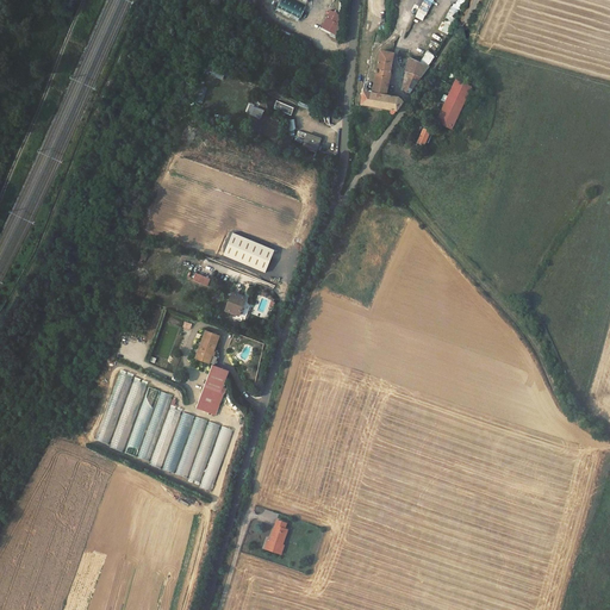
[(291,0),(281,0),(277,11),(298,20),(305,7),(291,0)]
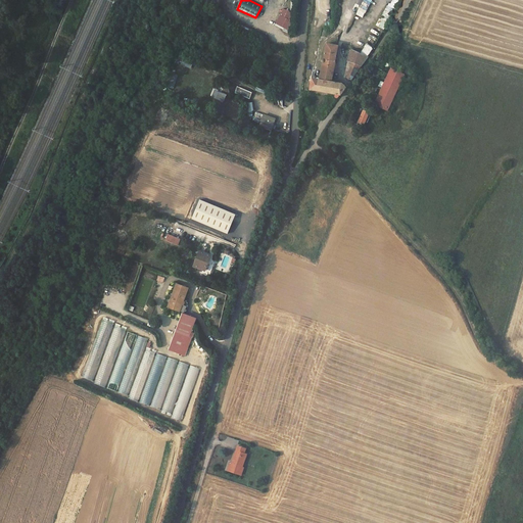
[(363,17),(372,0),(363,0),(355,14),(363,17)]
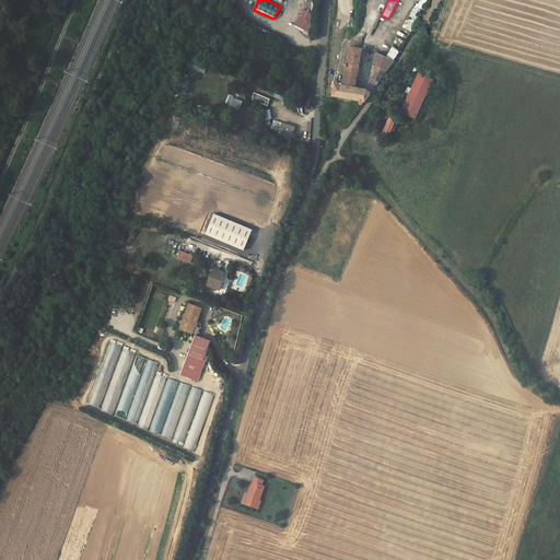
[(308,21),(300,16),(294,25),(303,30),(308,21)]
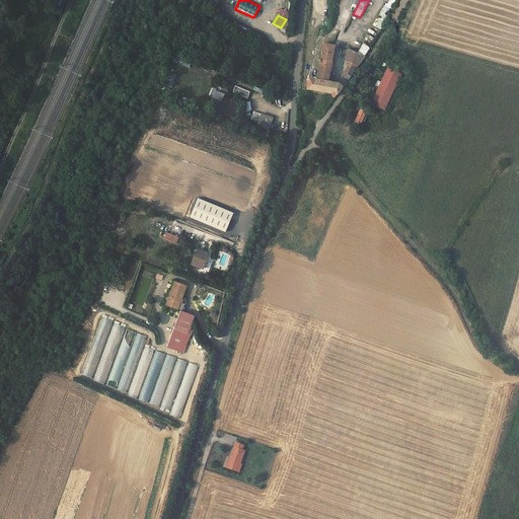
[(266,35),(239,25),(237,30),(248,34),(248,35),(263,42),(266,35)]
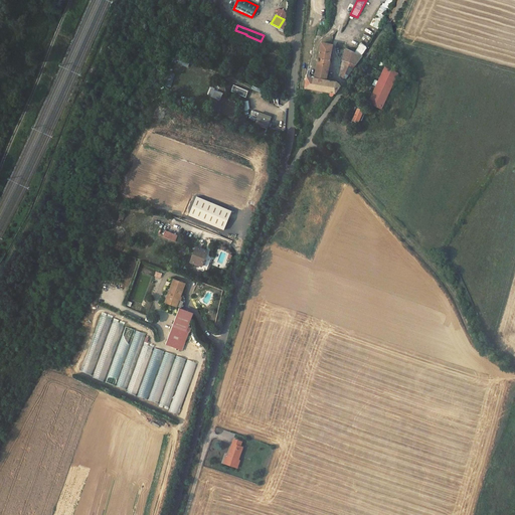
[(337,82),(326,80),(330,61),(331,61),(331,60),(331,59),(330,58),(333,45),(322,43),(319,58),(317,58),(317,59),(316,59),(316,60),(317,61),(318,61),(315,78),(307,76),(305,88),(335,94),(340,87),(339,83),(337,82)]
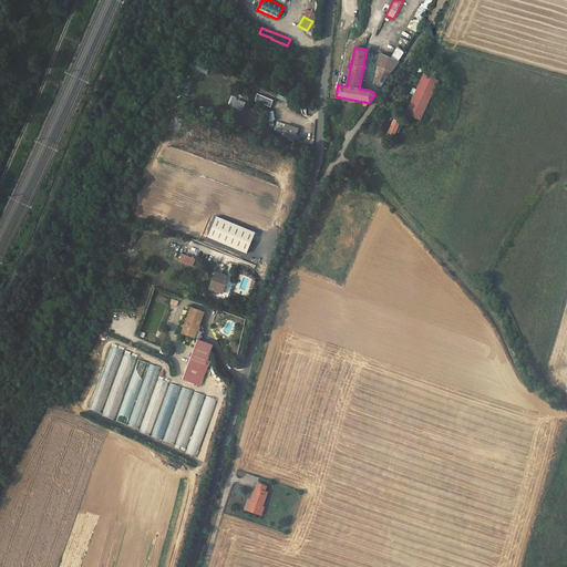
[(381,54),(377,66),(378,68),(380,68),(382,68),(377,85),(381,88),(399,62),(381,54)]
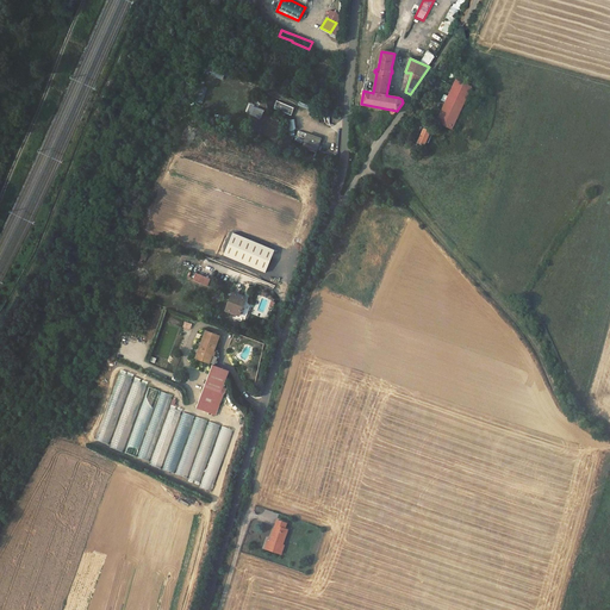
[(224,78),(224,68),(212,68),(212,78),(224,78)]
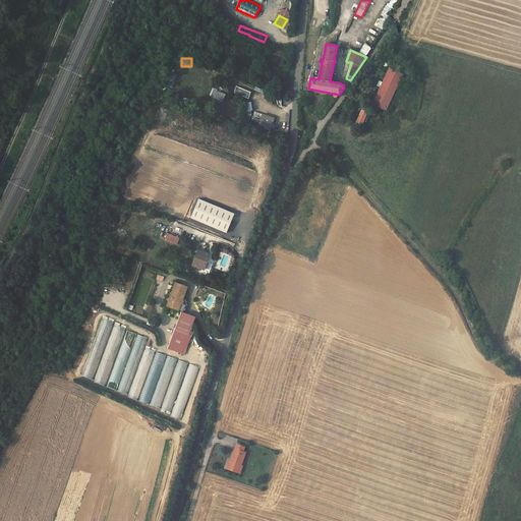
[(388,67),(371,104),(387,111),(403,74),(388,67)]
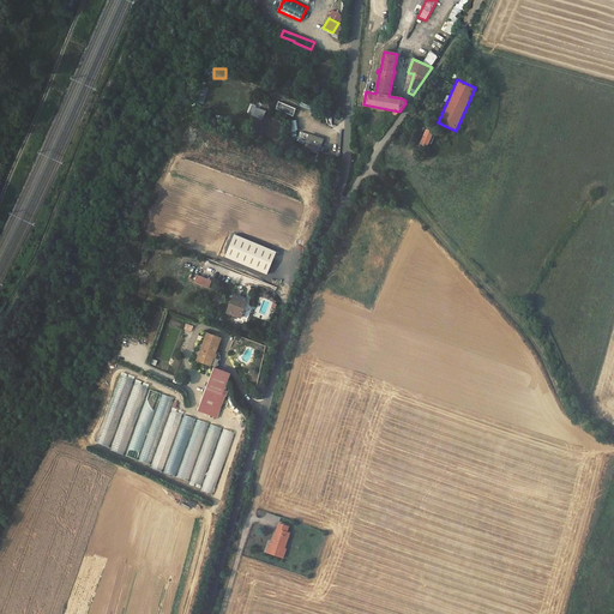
[(204,101),(210,89),(200,84),(194,97),(204,101)]
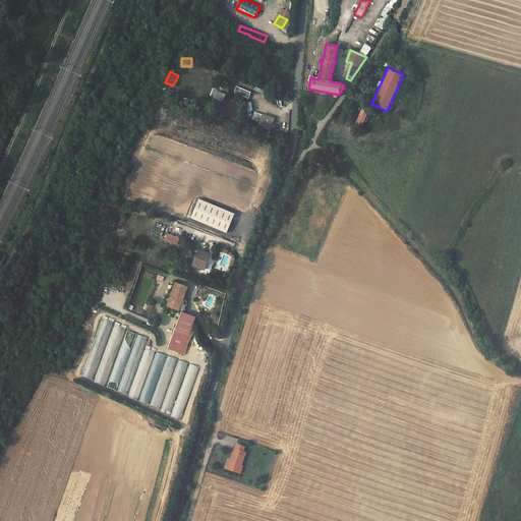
[(234,93),(248,99),(250,93),(236,87),(234,93)]
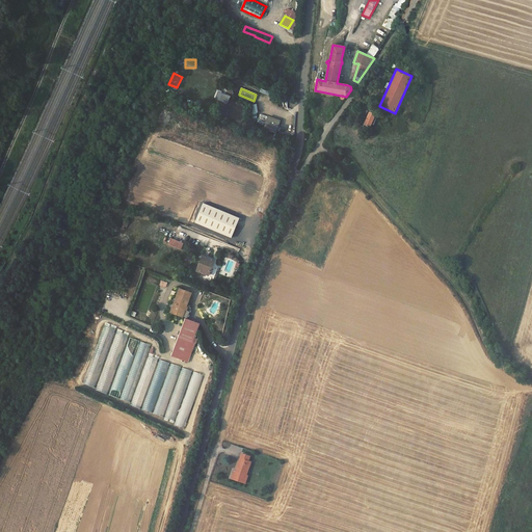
[(216,90),(214,99),(228,104),(231,95),(216,90)]
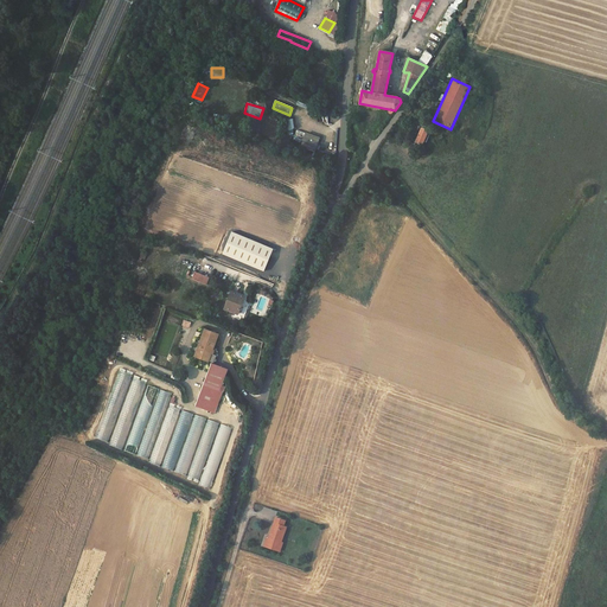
[(293,144),(313,151),(319,138),(298,129),(293,144)]
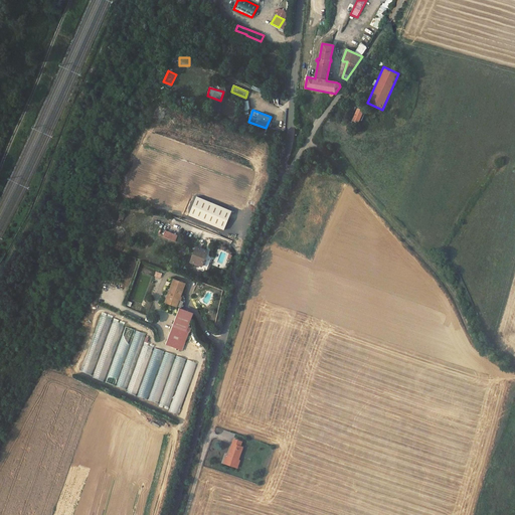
[(359,111),(352,124),(358,127),(365,115),(359,111)]
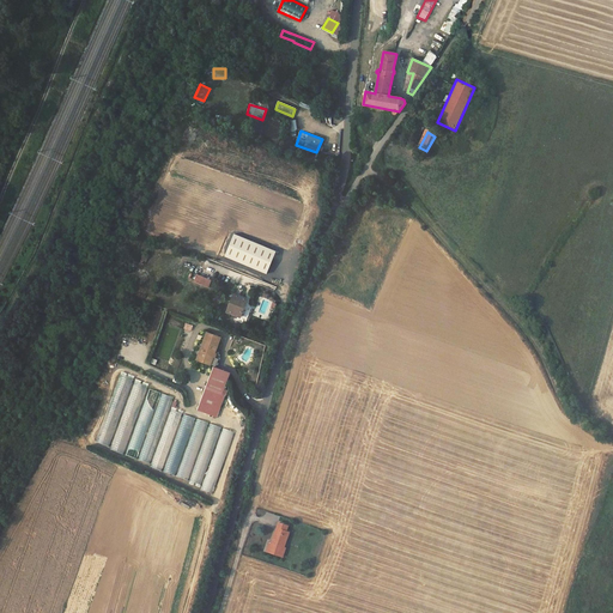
[(275,252),(234,235),(224,256),(267,273),(275,252)]
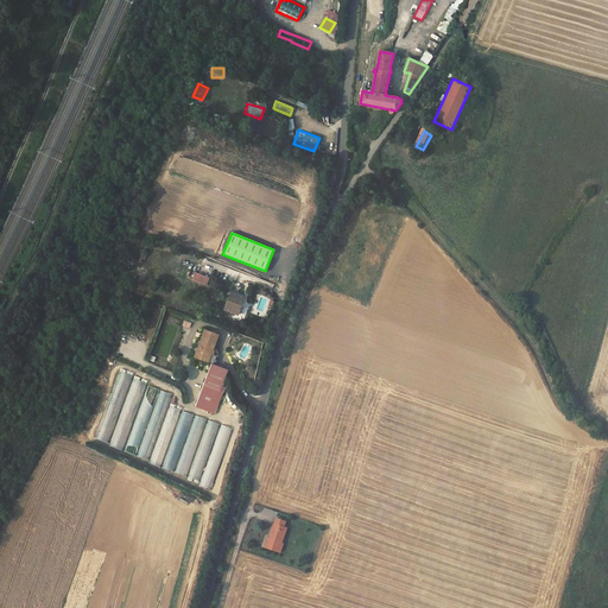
[(195,272),(192,279),(207,285),(209,278),(195,272)]
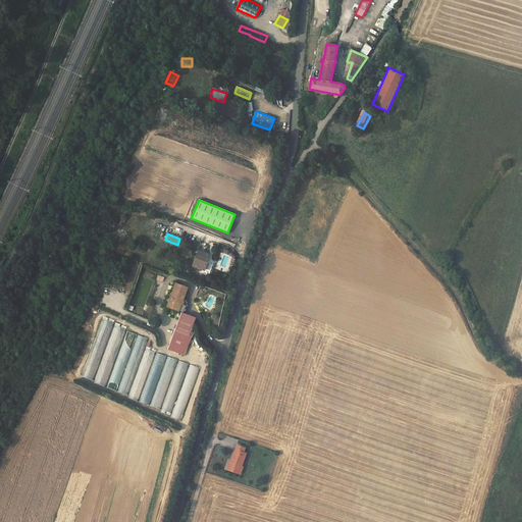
[(199,250),(193,265),(205,270),(208,261),(206,260),(208,254),(199,250)]
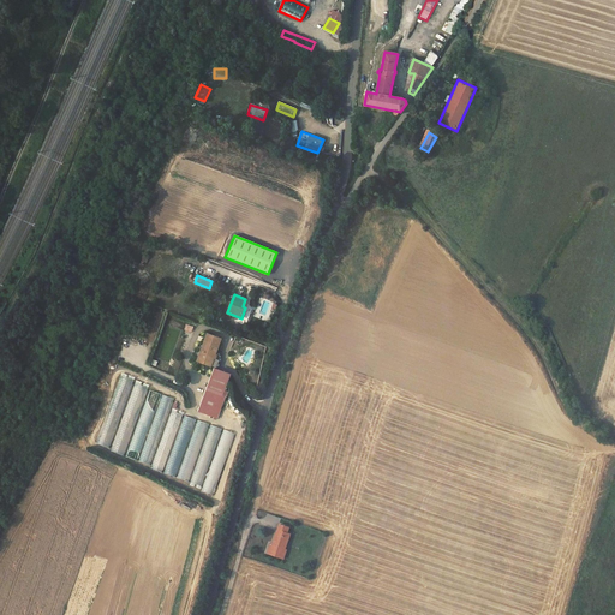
[(202,351),(197,360),(212,365),(216,351),(221,339),(210,335),(204,352),(202,351)]
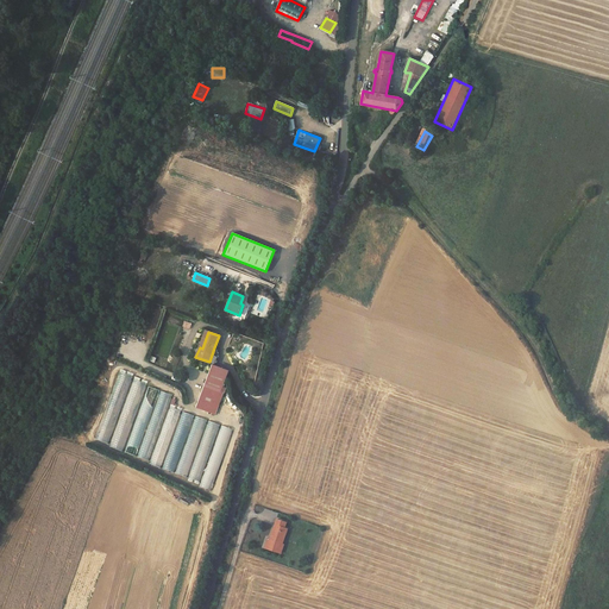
[(214,365),(199,408),(213,413),(220,391),(224,393),(226,387),(223,385),(227,370),(214,365)]
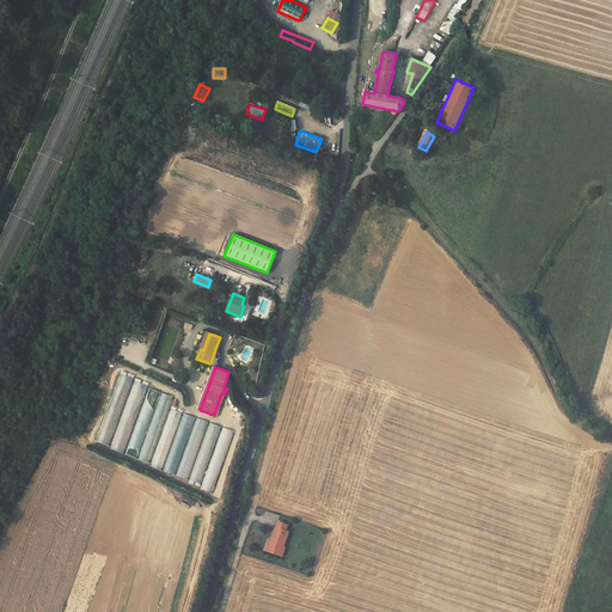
[(134,380),(114,450),(124,452),(140,399),(142,401),(147,385),(134,380)]
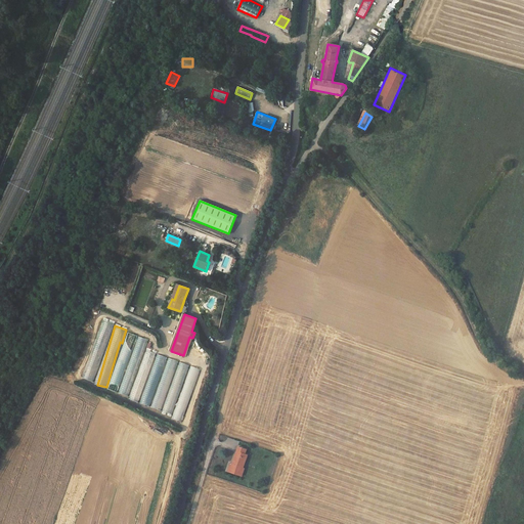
[(146,339),(137,336),(126,332),(108,390),(118,393),(129,396),(146,339)]
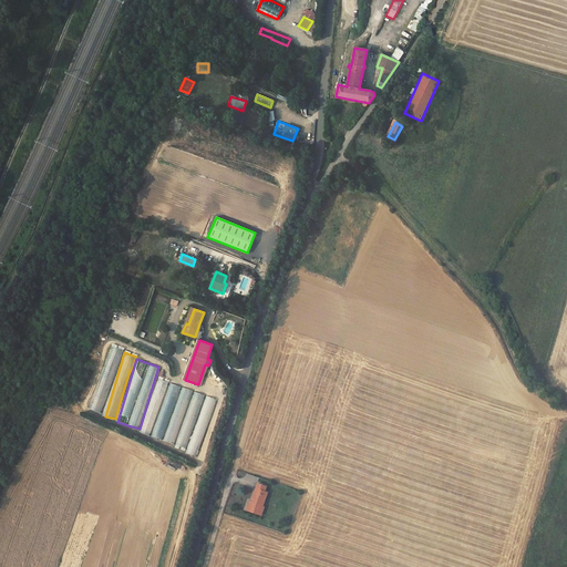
[(205,364),(198,384),(202,385),(208,366),(205,364)]
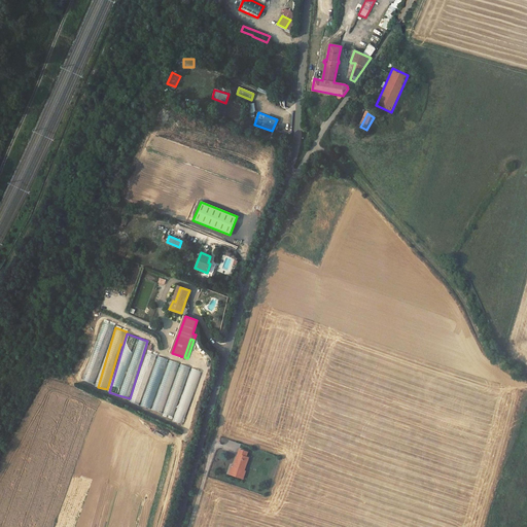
[(97,340),(83,380),(93,383),(106,343),(97,340)]
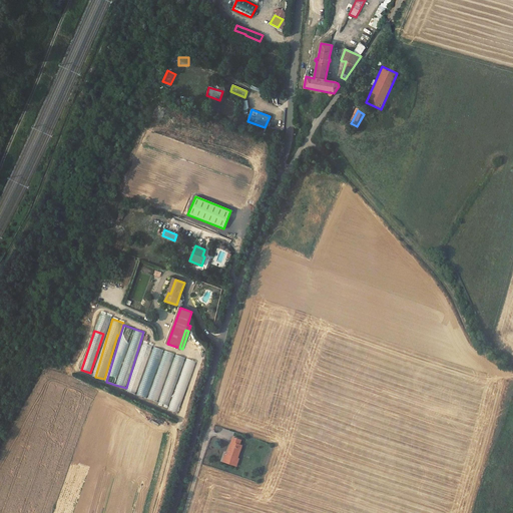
[(147,398),(162,349),(152,346),(152,345),(141,342),(127,391),(136,394),(147,398)]
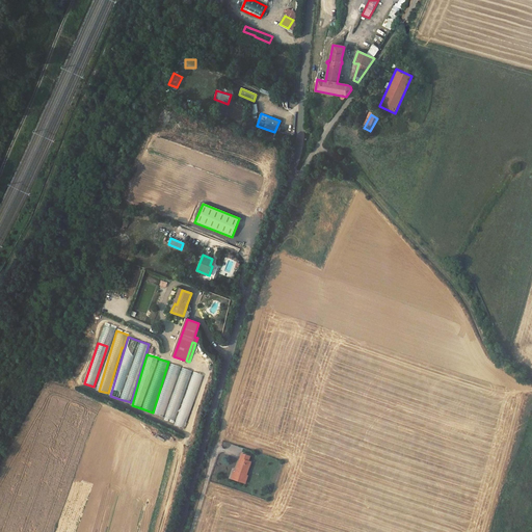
[(187,428),(202,373),(192,371),(192,370),(181,367),(181,366),(168,363),(155,415),(164,418),(164,420),(175,423),(175,425),(187,428)]
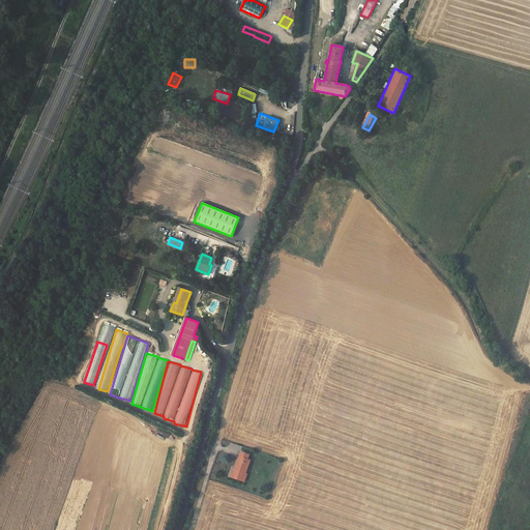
[(241,472),(246,459),(243,458),(245,452),(239,451),(235,465),(236,466),(235,470),(232,469),(230,475),(239,479),(241,472)]
